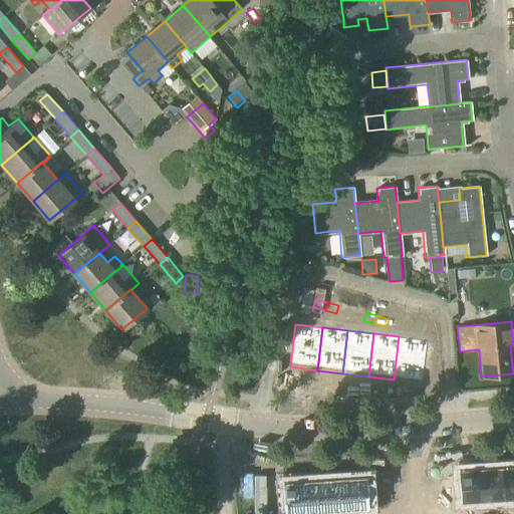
[(399,336),(394,379),(420,382),(423,356),(424,348),(425,339),(399,336)]
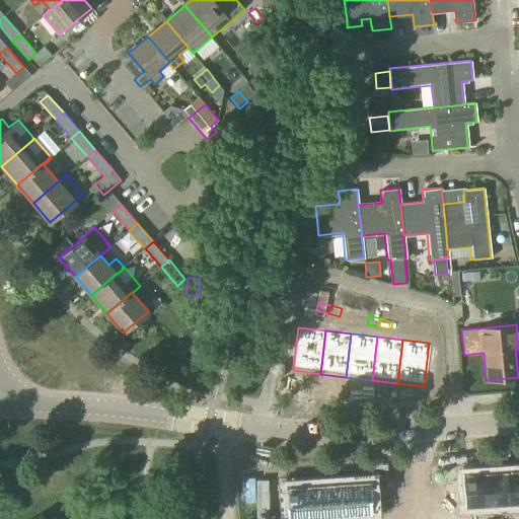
[(440,362),(441,354),(428,352),(427,360),(440,362)]
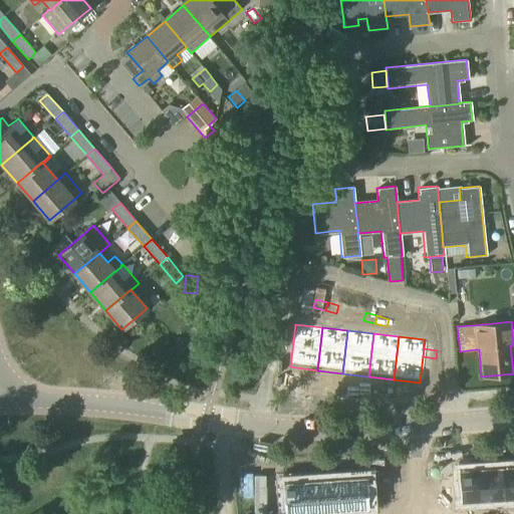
[(513,465),(500,466),(501,496),(513,495),(513,465)]
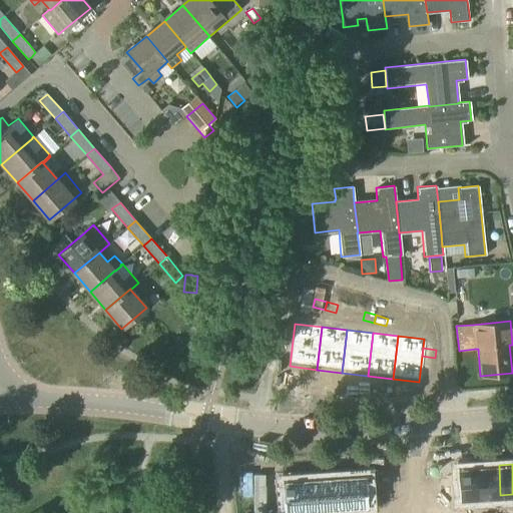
[(499,465),(478,466),(479,496),(500,495),(499,465)]
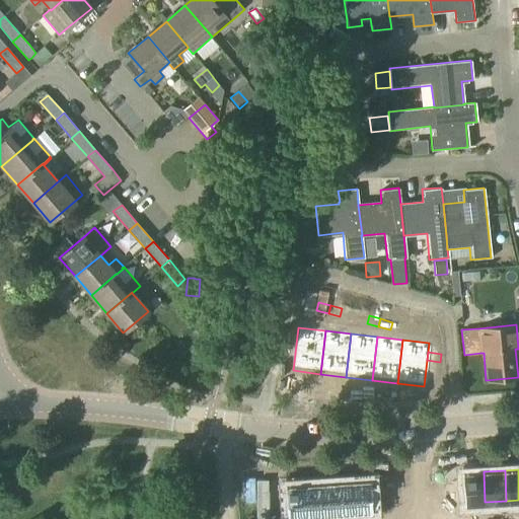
[(484,471),(461,472),(463,500),(463,503),(485,502),(484,471)]
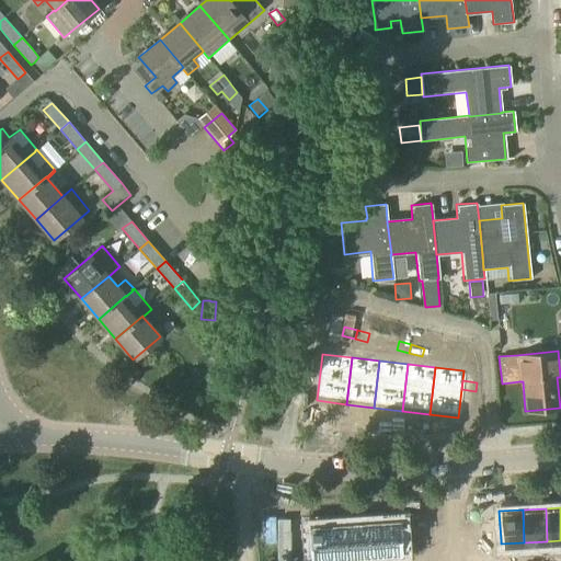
[(397,516),(374,517),(374,535),(375,550),(399,549),(397,516)]
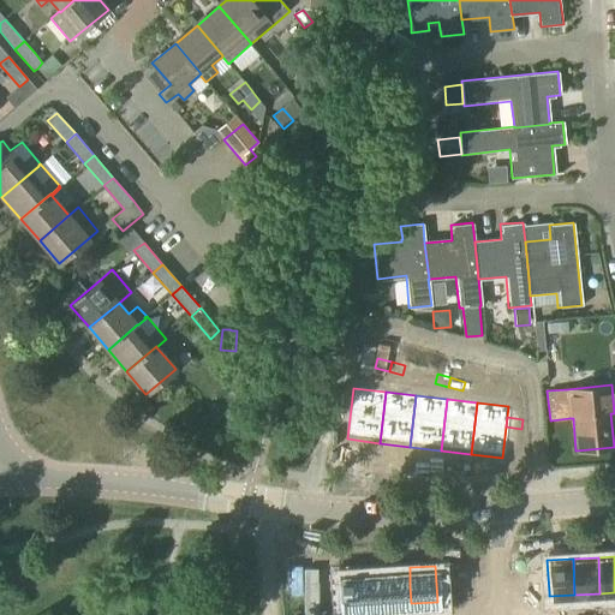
[(410,567),(384,569),(386,604),(411,603),(410,586),(410,567)]
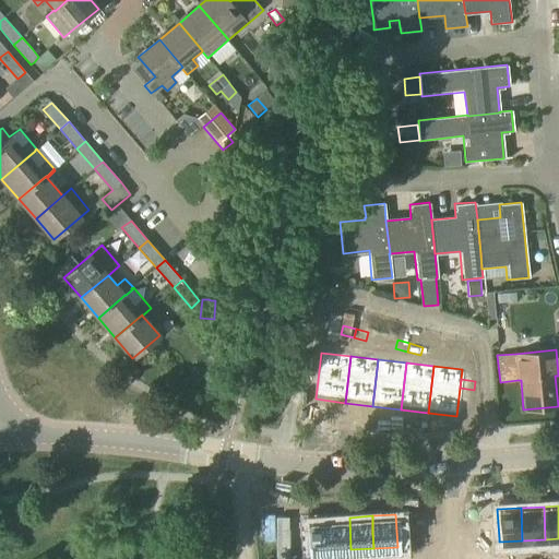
[(349,518),(326,519),(329,550),(351,549),(349,518)]
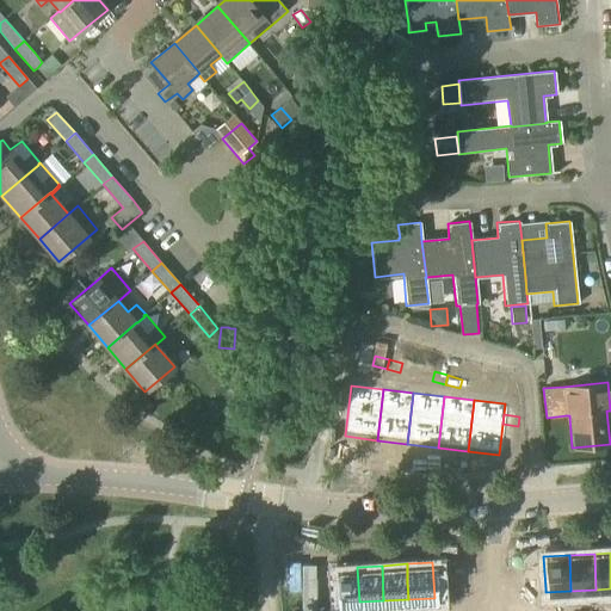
[(357,567),(332,568),(333,603),(359,602),(357,567)]
